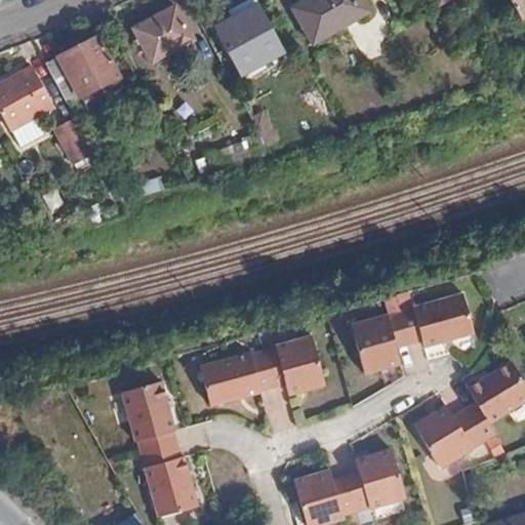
[(369,11),(361,0),(310,0),(294,10),(314,43),(369,11)]
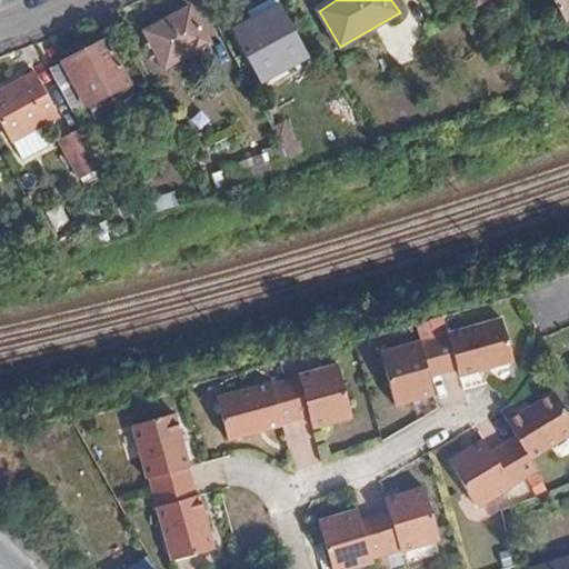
[(568,0),(552,0),(565,21),(568,18),(568,0)]
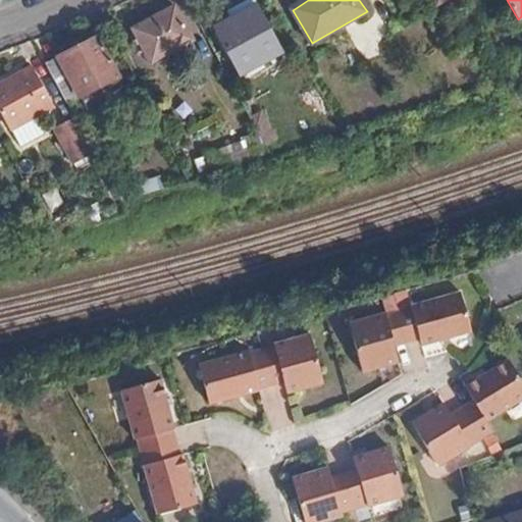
[(283,49),(257,3),(212,28),(241,71),(283,49)]
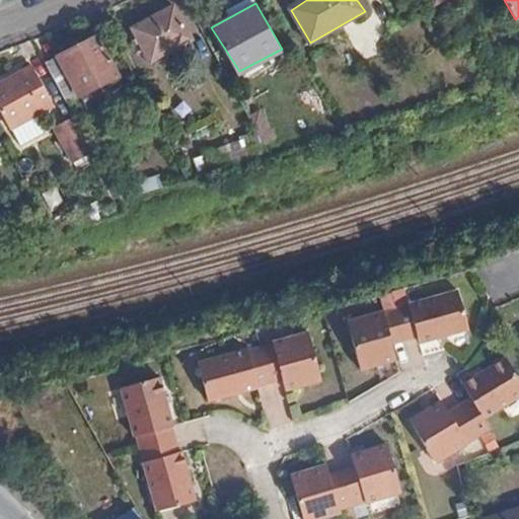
[(190,40),(169,5),(132,27),(150,60),(190,40)]
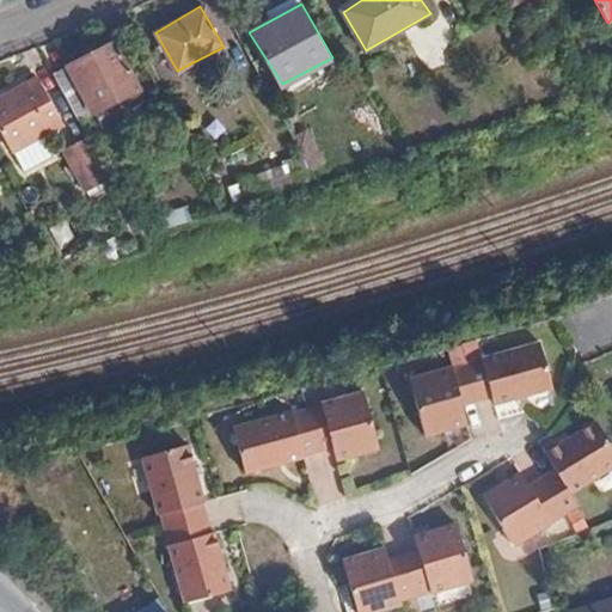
[(112,41),(51,72),(80,121),(138,89),(112,41)]
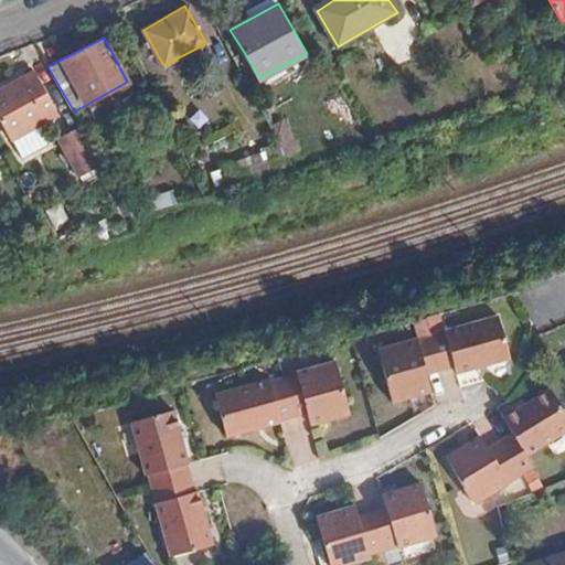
[(56,110),(35,74),(0,93),(0,121),(9,137),(56,110)]
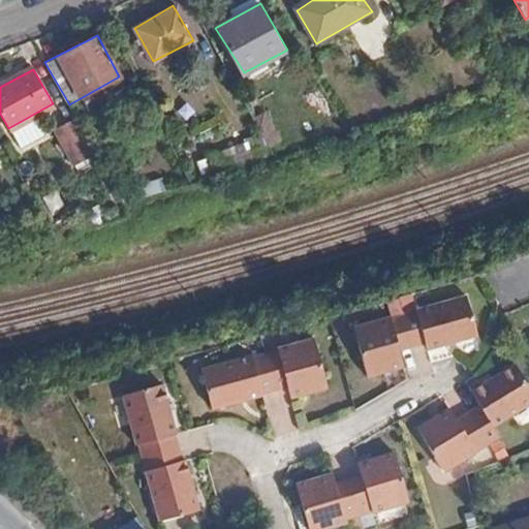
[(263,112),(250,118),(261,145),(276,138),(263,112)]
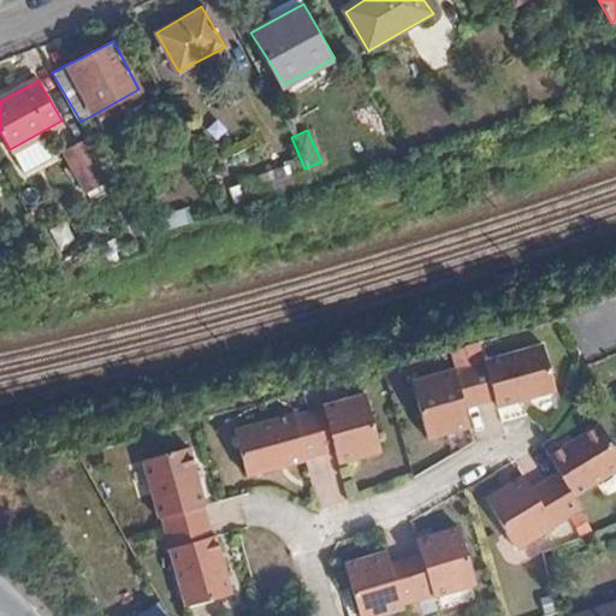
[(92,193),(114,181),(90,138),(67,150),(92,193)]
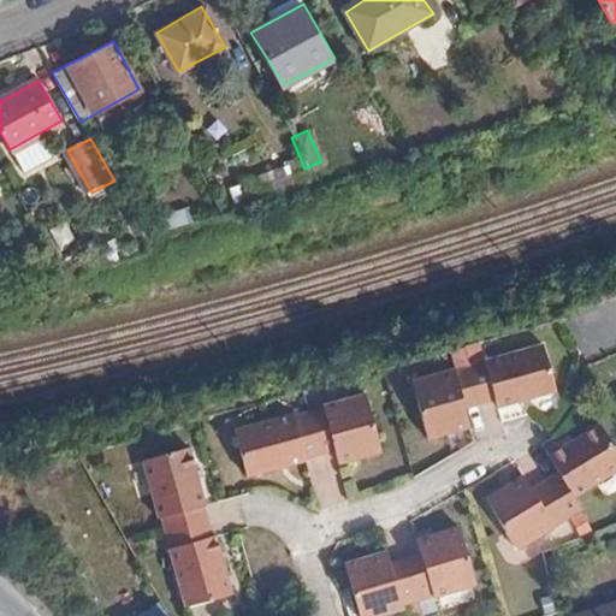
[(262,182),(286,170),(279,155),(254,167),(262,182)]
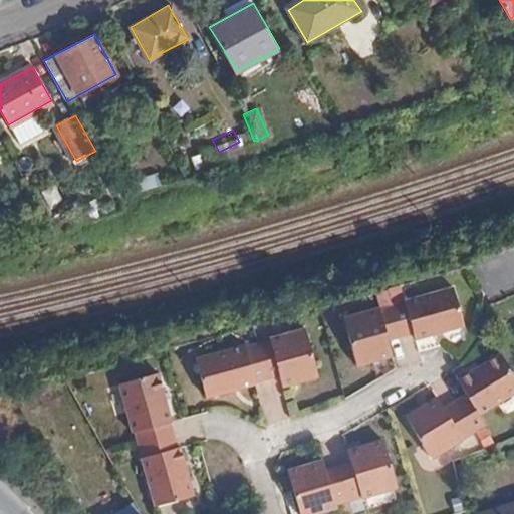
[(36,190),(43,207),(57,201),(50,184),(36,190)]
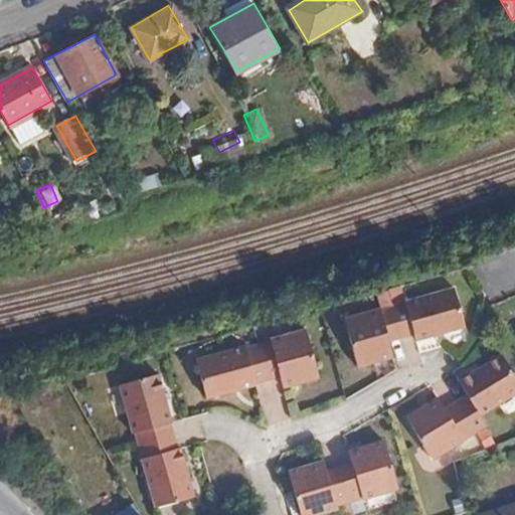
[(399,284),(377,292),(381,307),(345,318),(359,365),(395,355),(390,337),(415,329),(417,338),(467,323),(455,285),(403,300),(399,284)]
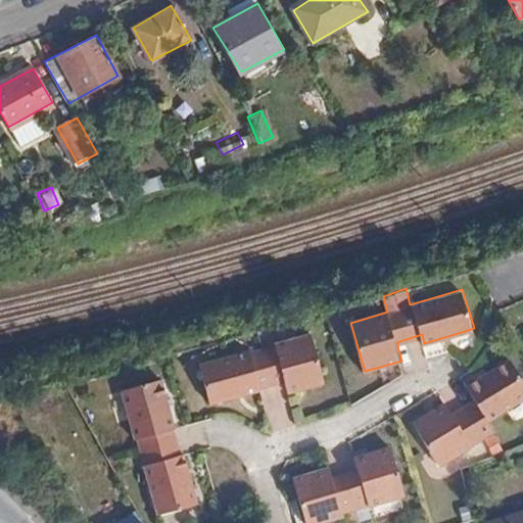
[(287,393),(323,383),(307,335),(273,344),(272,347),(246,355),(243,353),(196,367),(208,406),(256,393),(256,388),(282,381),(287,393)]
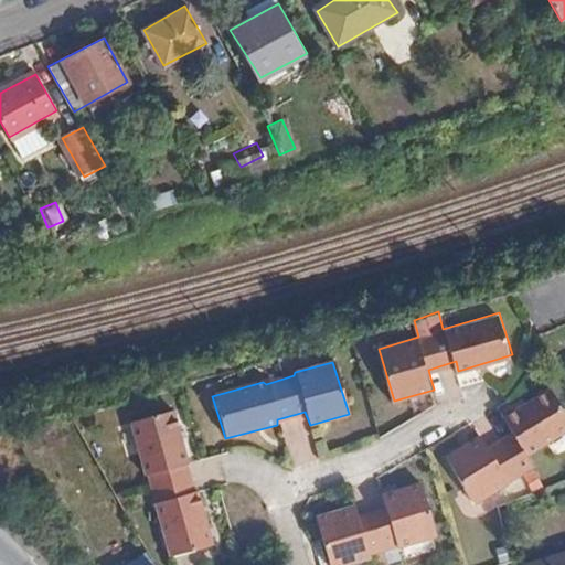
[(564,409),(552,387),(504,415),(513,432),(487,448),(479,435),(446,455),(472,500),(505,480),(508,482),(535,466),(526,454),(564,428),(564,409)]
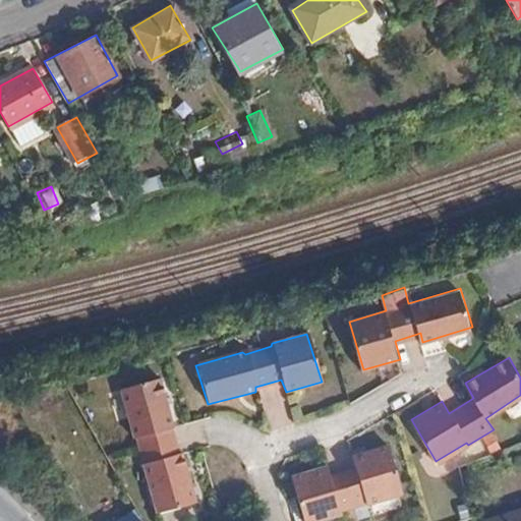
[(158,379),(118,390),(132,439),(136,440),(143,466),(141,468),(157,516),(196,505),(182,457),(179,457),(171,429),(172,426),(158,379)]
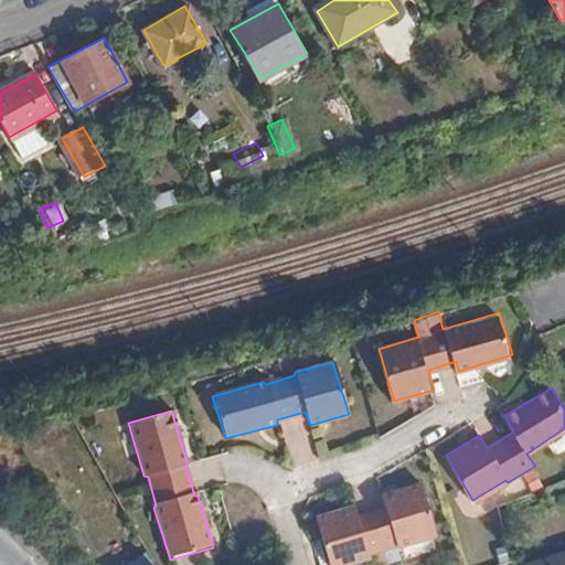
[(319,511),(333,564),(372,554),(372,550),(400,542),(401,546),(439,535),(424,482),(386,492),(390,503),(361,511),(356,500),(319,511)]
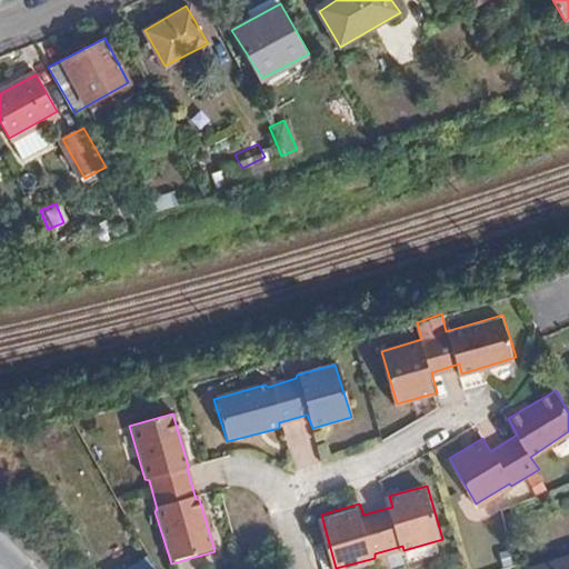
[(568,568),(568,548),(528,561),(530,568),(568,568)]
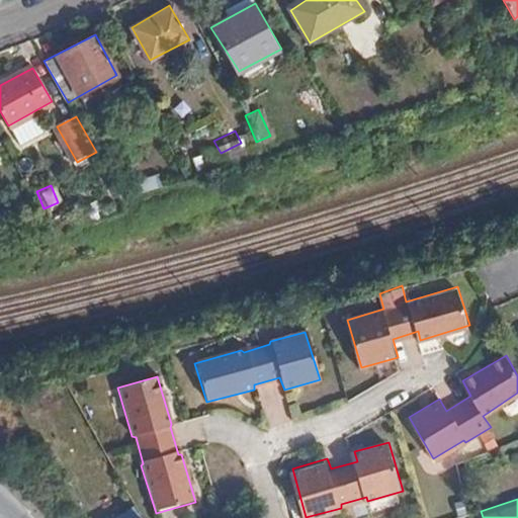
All buildings are outlined.
